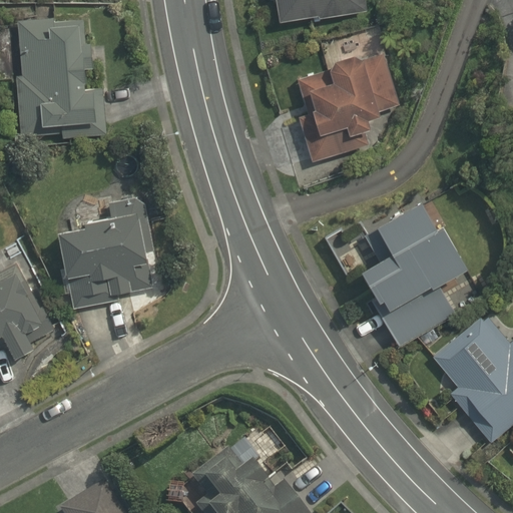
[(364,0),(271,0),(272,4),(281,3),(283,23),(366,13),(364,0)]
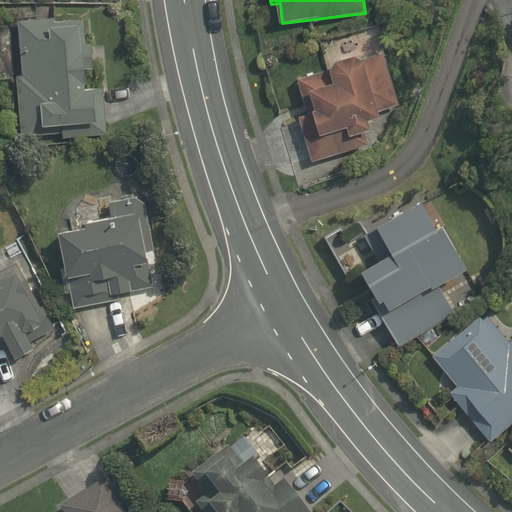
[(96,13),(22,18),(26,77),(17,78),(21,136),(48,134),(48,126),(103,122),(96,13)]
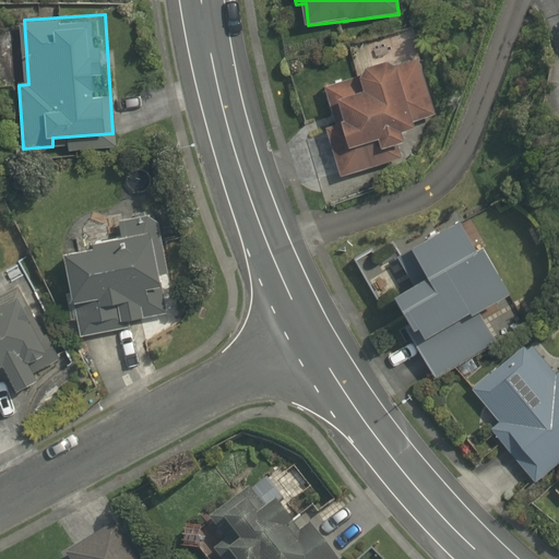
[(340,176),(414,154),(407,132),(423,128),(419,117),(438,110),(420,54),(328,81),(342,126),(325,131),(340,176)]
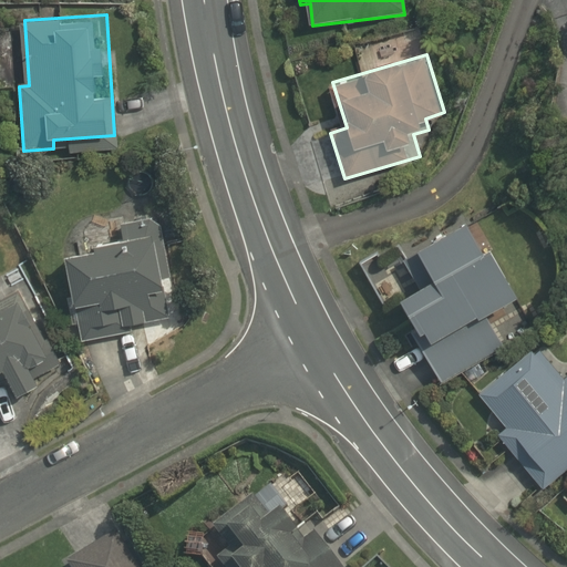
[(474,213),(404,250),(399,239),(360,260),(366,270),(387,310),(402,302),(441,378),(508,343),(492,310),(518,297),(474,213)]
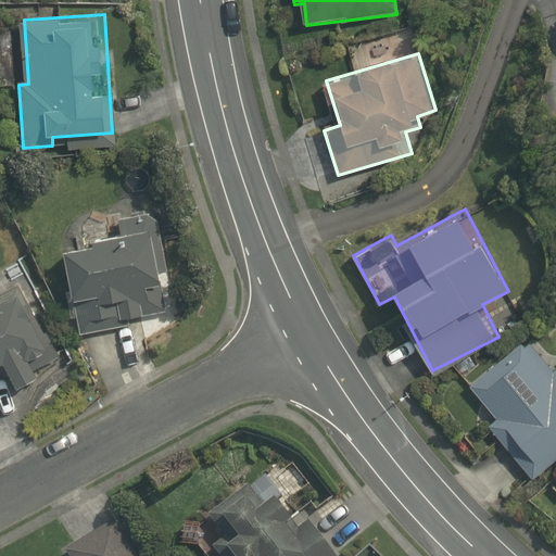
[(136,320),(172,316),(159,212),(123,216),(125,238),(70,244),(80,341),(138,335),(136,320)]
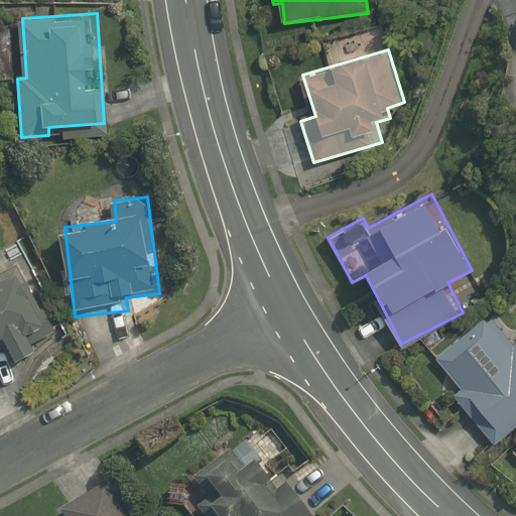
[(0,343),(8,339),(21,365),(43,353),(34,335),(57,323),(28,265),(0,278),(0,343)]
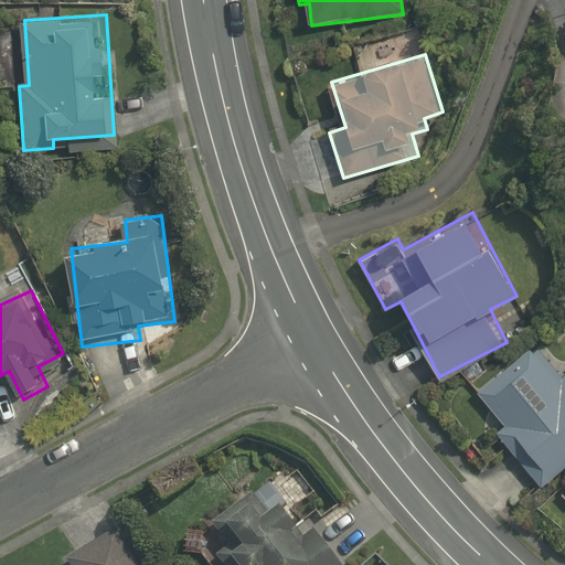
[(539,340),(478,391),(504,424),(497,430),(545,489),(564,472),(564,359),(558,364),(539,340)]
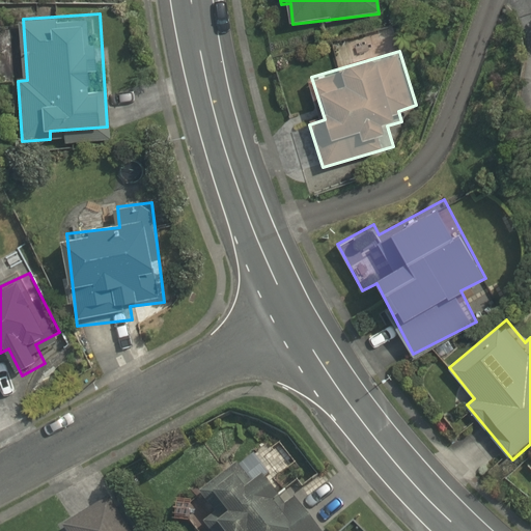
[(260,492),(241,466),(201,496),(218,518),(199,530),(326,530),(300,497),(292,502),(276,480),(260,492)]
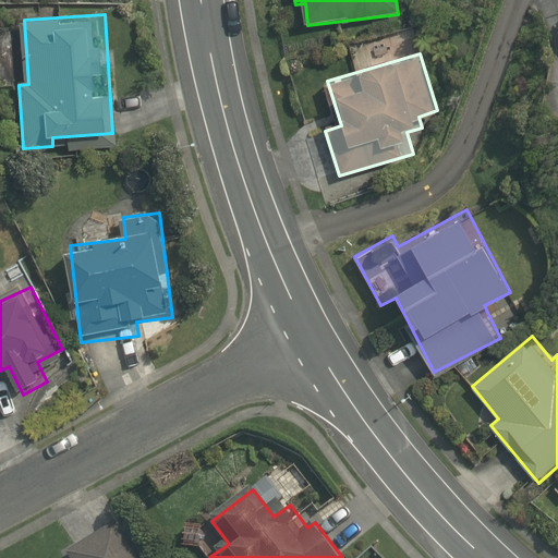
[(144,557),(123,521),(69,553),(71,557),(144,557)]
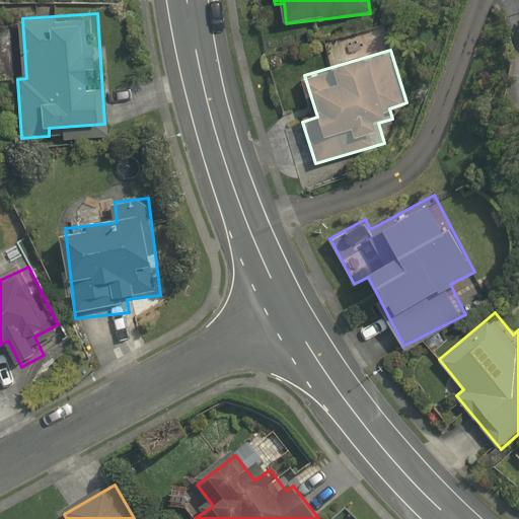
All buildings are outlined.
